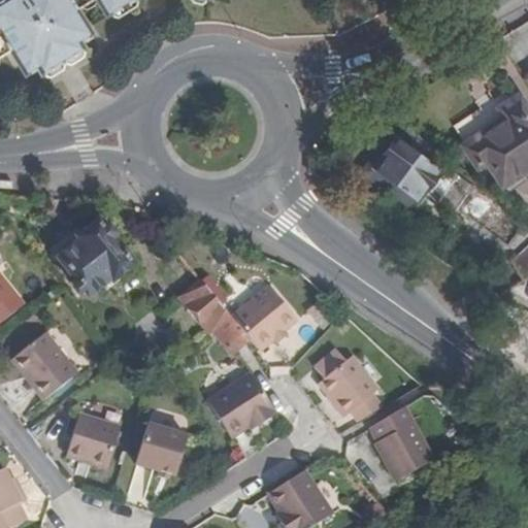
[(0,0),(0,53),(9,47),(24,72),(36,65),(39,71),(81,45),(77,38),(90,31),(74,7),(87,0),(96,0),(105,13),(127,0),(0,0)]
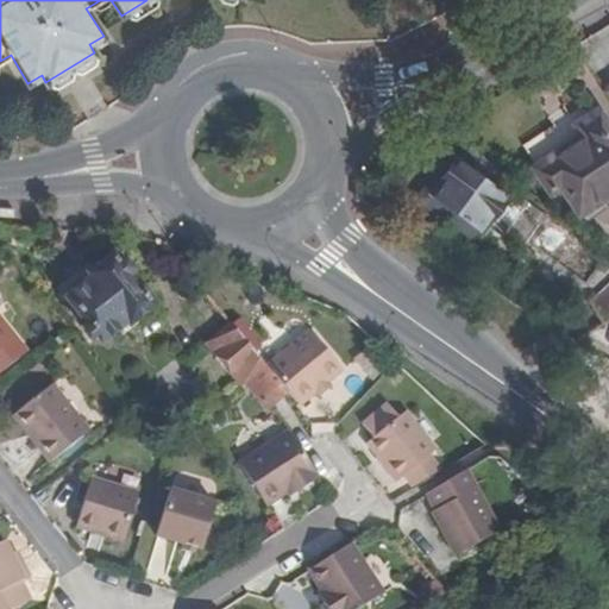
[(579,212),(608,192),(608,125),(598,111),(577,125),(584,135),(534,167),(550,190),(560,183),(579,212)]
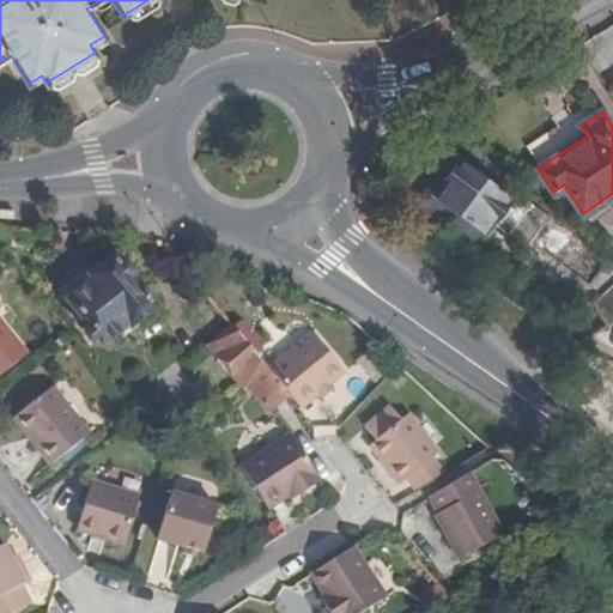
[(507,195),(508,193),(503,189),(511,178),(475,151),(466,163),(461,159),(444,183),(445,184),(436,198),(459,214),(451,224),(473,240),(481,228),(490,216),(491,217),(507,195)]
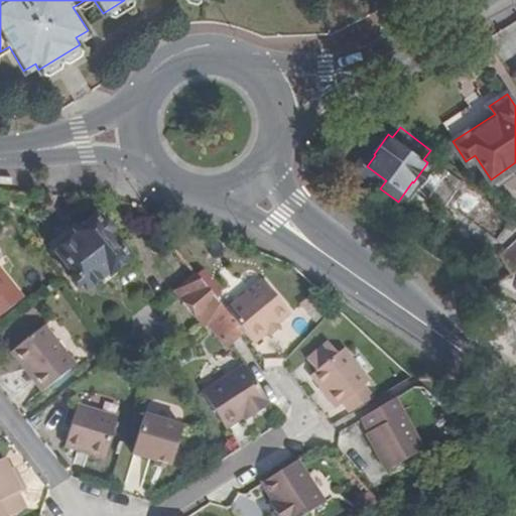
[(352,167),(380,188),(386,180),(367,166),(375,155),(374,154),(388,134),(384,131),(370,151),(366,148),(352,167)]
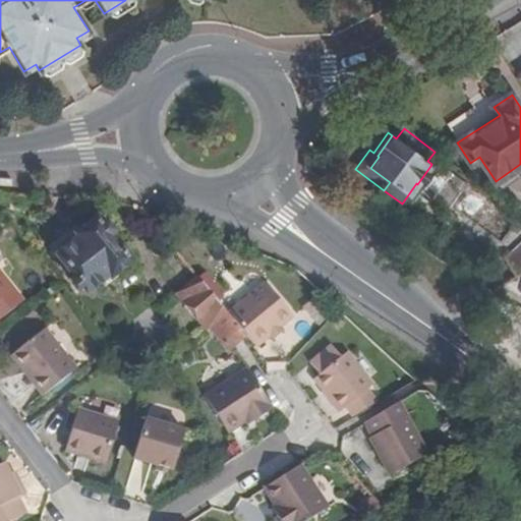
[(416,183),(409,193),(417,199),(429,203),(447,178),(430,166),(417,184),(416,183)]
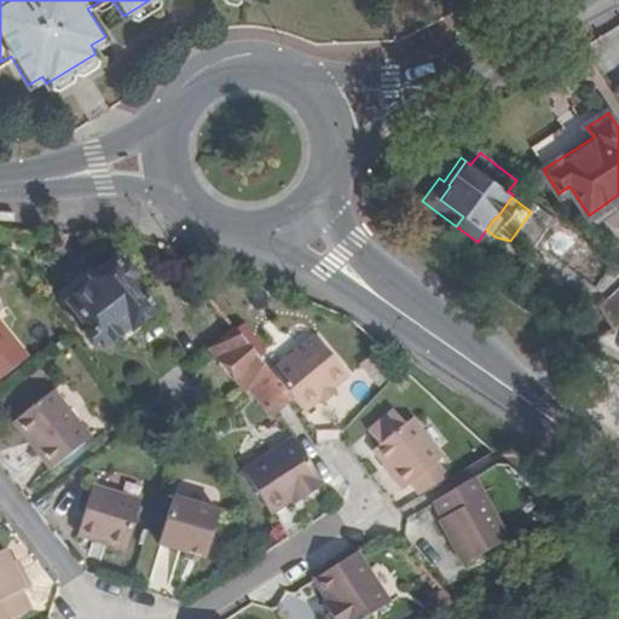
[(132,328),(154,310),(131,281),(132,279),(132,275),(127,268),(122,267),(121,268),(115,261),(93,278),(97,283),(70,304),(88,327),(82,331),(92,345),(98,340),(104,346),(131,325),(132,328)]
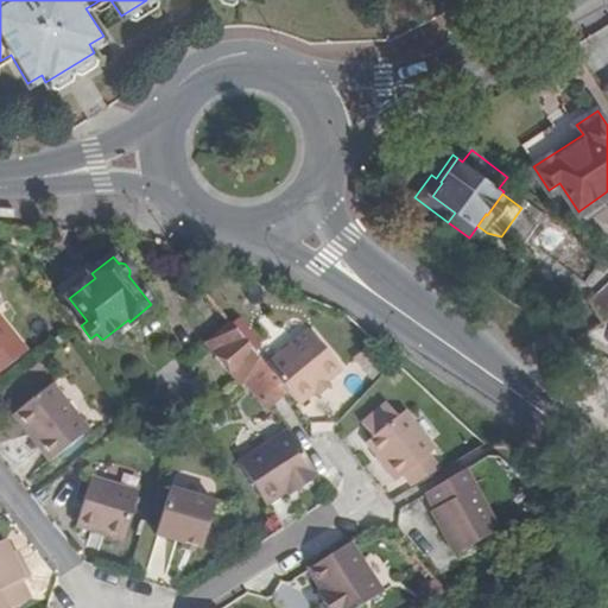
[(69,298),(95,278),(92,273),(94,271),(90,265),(61,289),(69,298)]
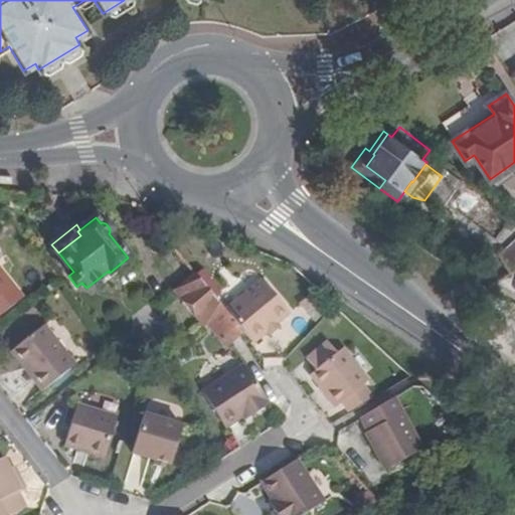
[(514,238),(499,253),(511,274),(514,271),(514,238)]
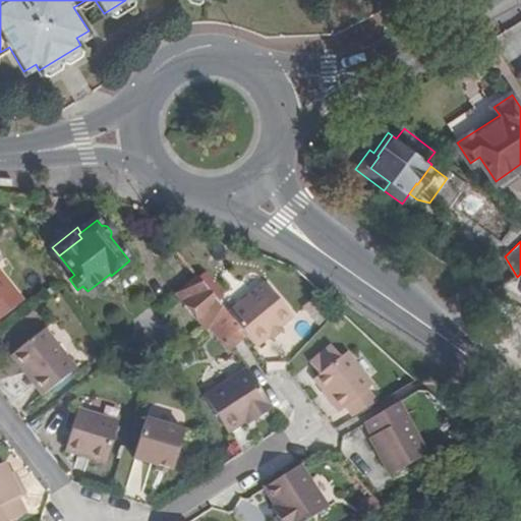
[(0,319),(22,301),(0,273),(0,319)]
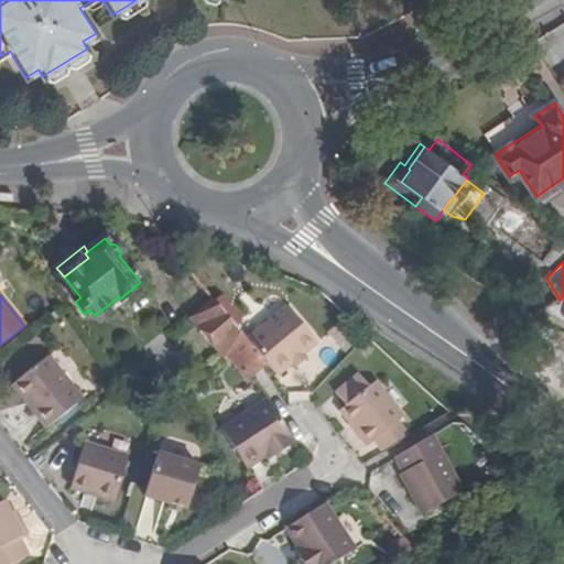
[(245,337),(214,299),(194,315),(203,327),(201,329),(213,344),(215,342),(225,354),(245,337)]
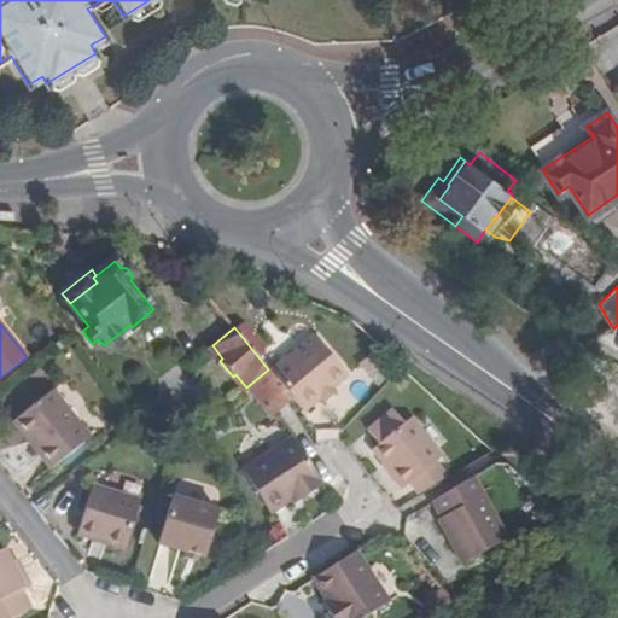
[(332,389),(348,375),(315,336),(270,372),(290,396),(303,413),(320,398),(332,389)]
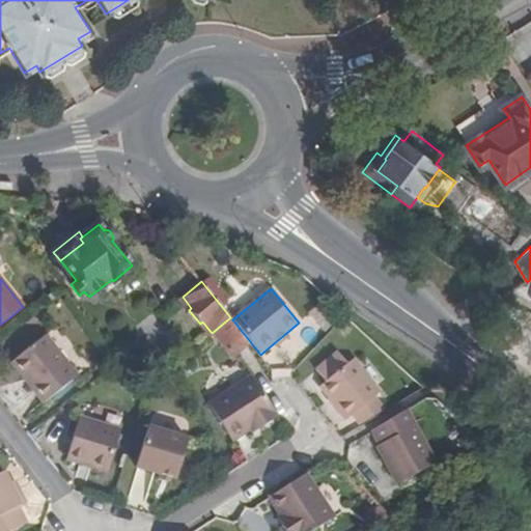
[(249,340),(232,319),(230,317),(212,333),(223,346),(226,343),(234,353),(249,340)]
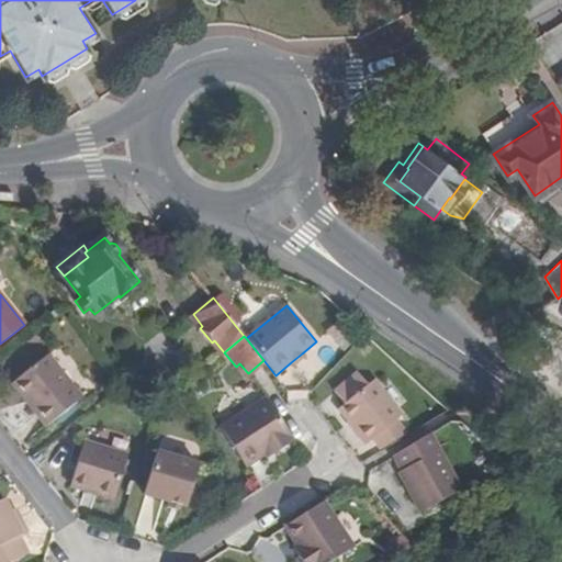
[(294,367),(305,358),(302,353),(291,362),(294,367)]
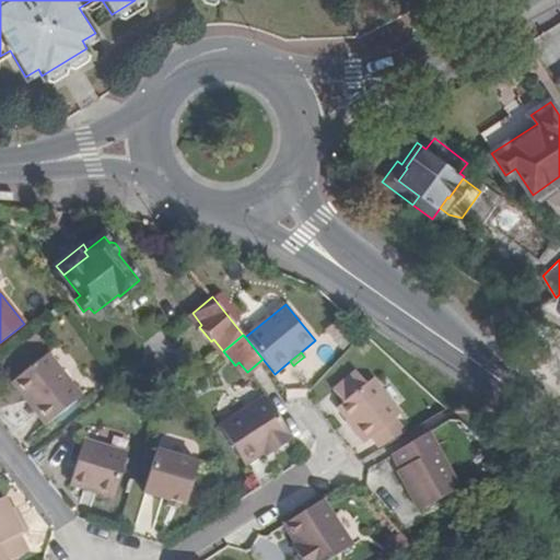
[(82,397),(48,353),(15,380),(36,406),(33,409),(46,426),(82,397)]
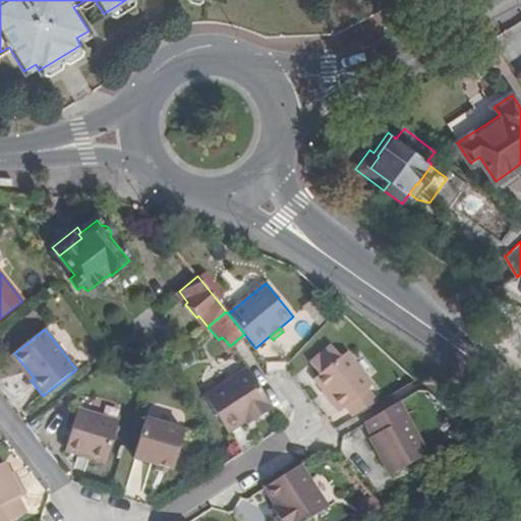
[(222,337),(219,340),(226,349),(230,346),(222,337)]
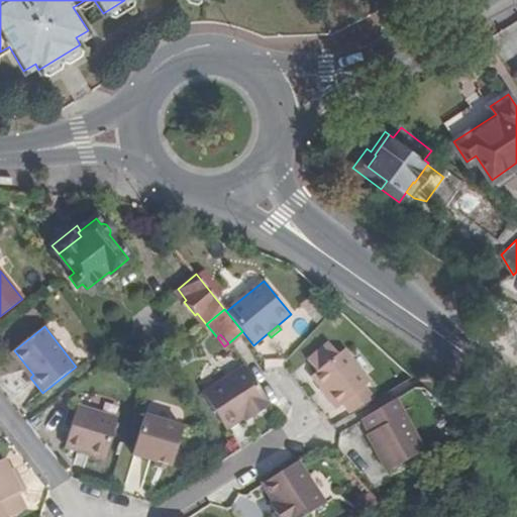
[(375,399),(365,386),(370,382),(344,349),(338,353),(329,342),(308,359),(317,371),(311,376),(337,408),(342,403),(351,413),(375,399)]
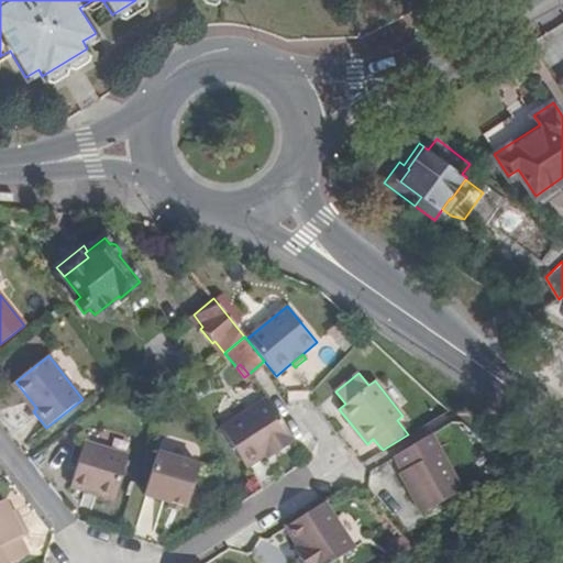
[(36,408),(15,382),(11,384),(33,411),(36,408)]
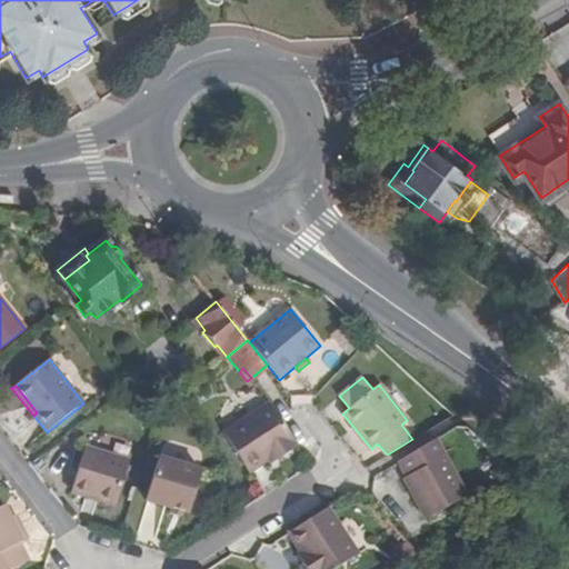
[(298,446),(269,402),(223,432),(249,472),(268,460),(276,455),(279,458),(298,446)]
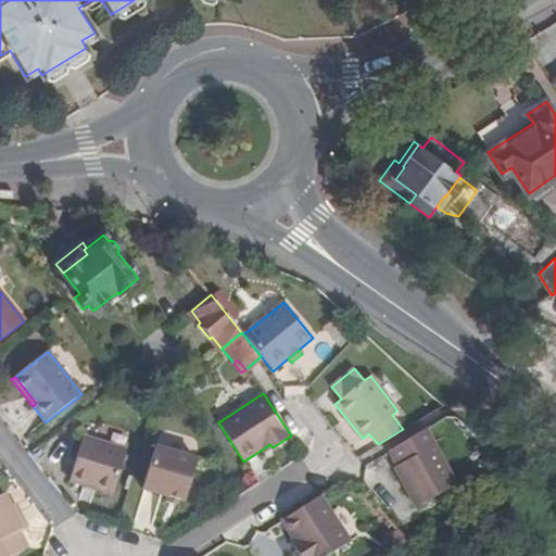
[(457,485),(426,428),(389,451),(397,466),(394,468),(416,507),(457,485)]
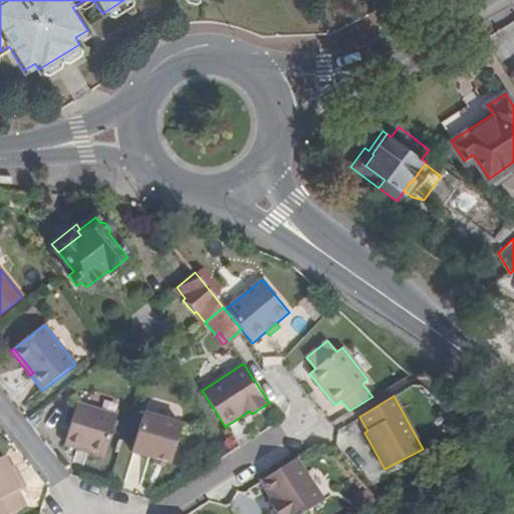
[(104,457),(116,416),(76,404),(63,444),(104,457)]
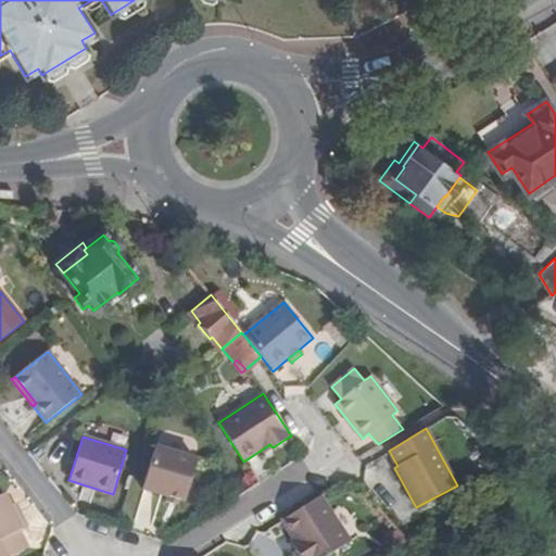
[(187,493),(197,459),(155,447),(142,489),(167,496),(180,500),(184,501),(187,493)]
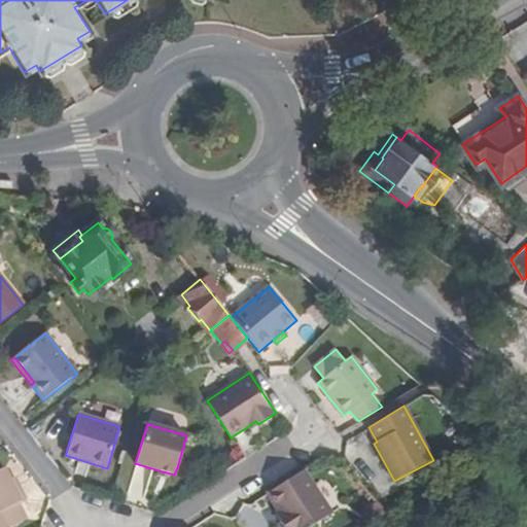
[(0,526),(9,526),(27,519),(20,504),(27,500),(19,485),(14,488),(10,481),(4,468),(0,470),(0,526)]
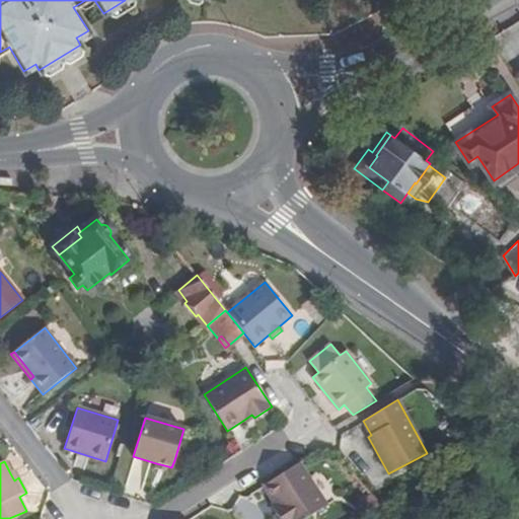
[(279,518),(305,518),(327,505),(299,462),(263,487),(275,504),(279,511),(276,513),(279,518)]
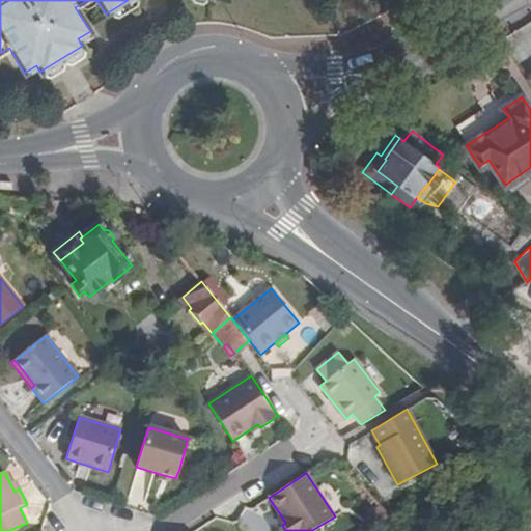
[(170,482),(172,477),(160,474),(158,479),(170,482)]
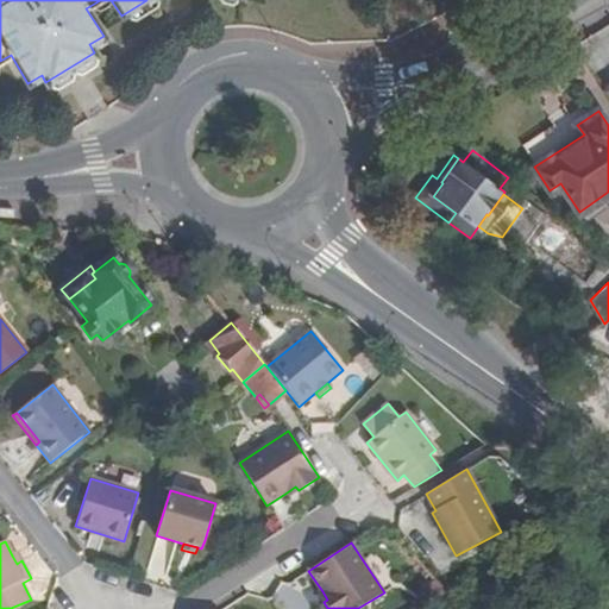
[(437,579),(422,590),(431,602),(447,594),(437,579)]
